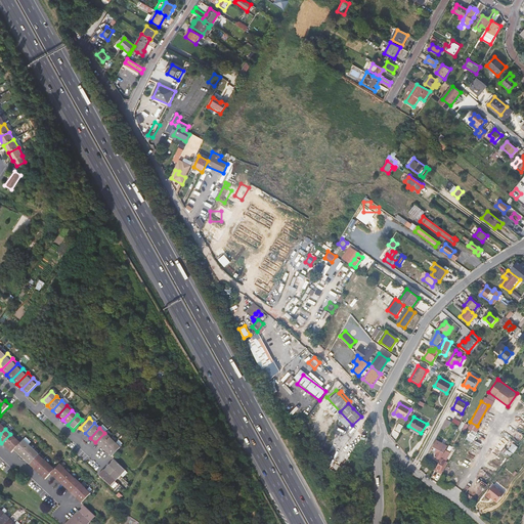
[(95,442),(100,447),(110,438),(104,433),(95,442)]
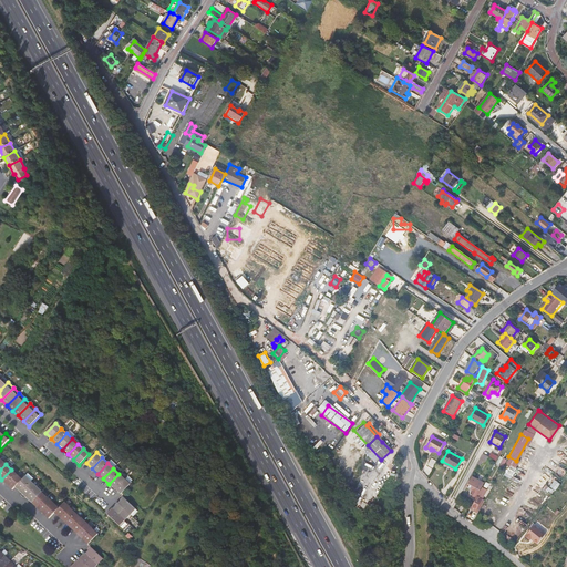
[(17,474),(11,470),(1,480),(7,485),(17,474)]
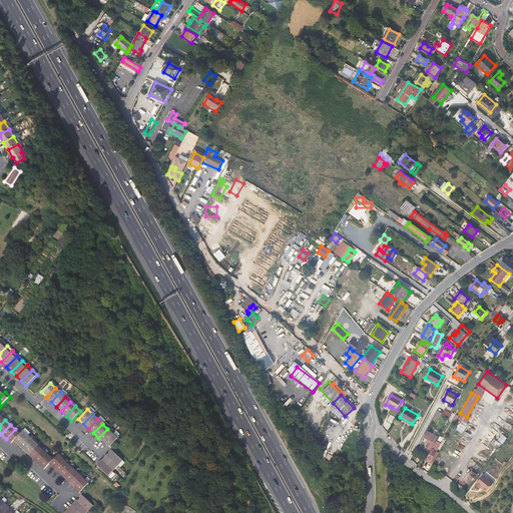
[(11,444),(13,441),(20,434),(15,429),(6,439),(11,444)]
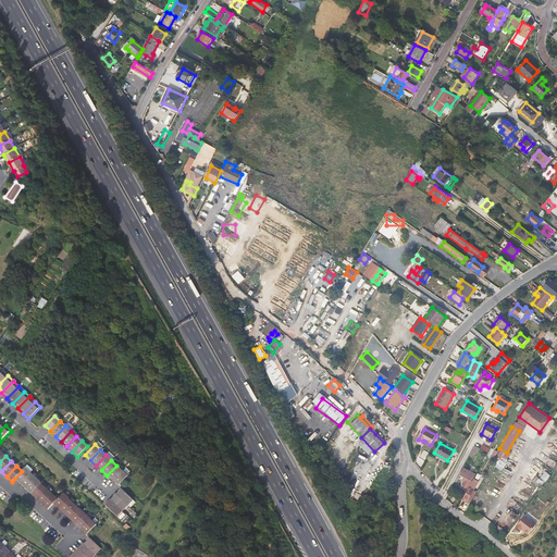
[(112,481),(122,470),(116,466),(107,475),(112,481)]
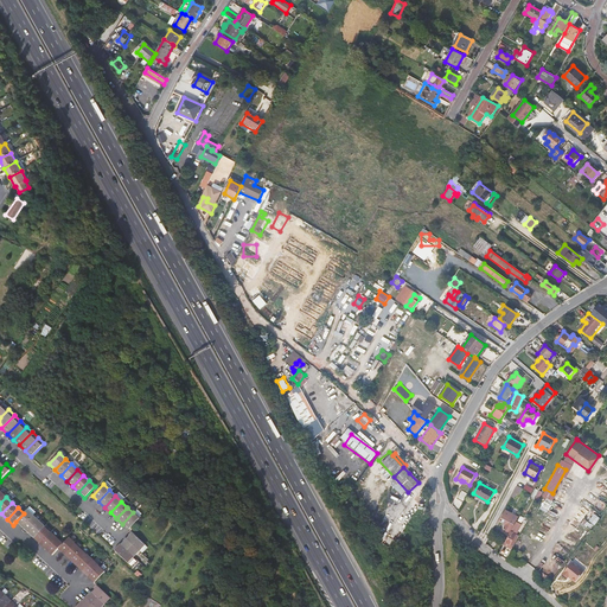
[(16,522),(21,528),(33,516),(27,510),(24,513),(16,522)]
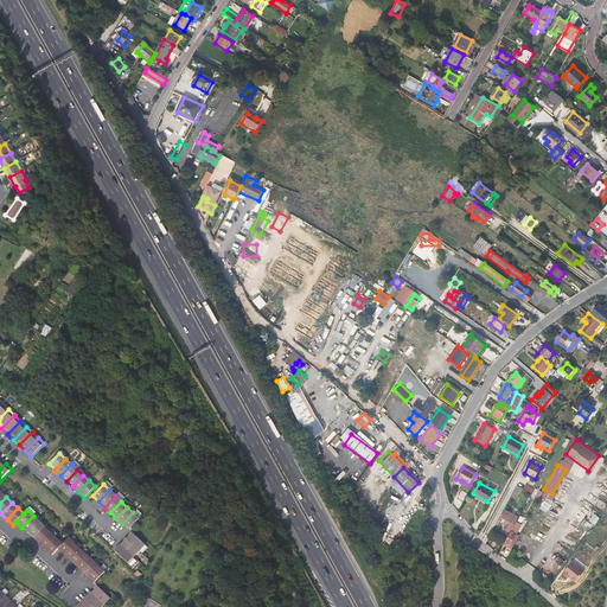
[(518,517),(506,510),(500,522),(506,525),(504,530),(510,532),(518,517)]
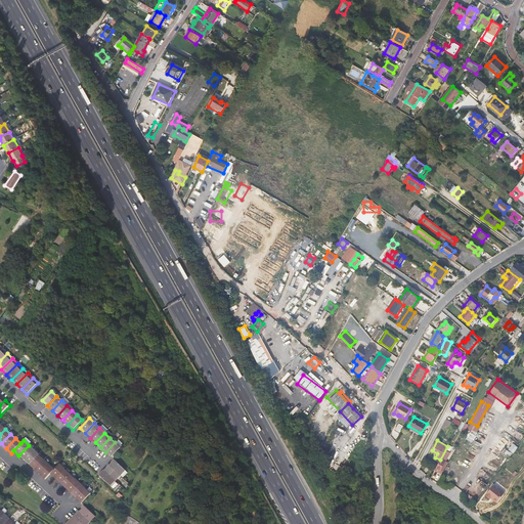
[(111,457),(120,447),(115,442),(105,452),(111,457)]
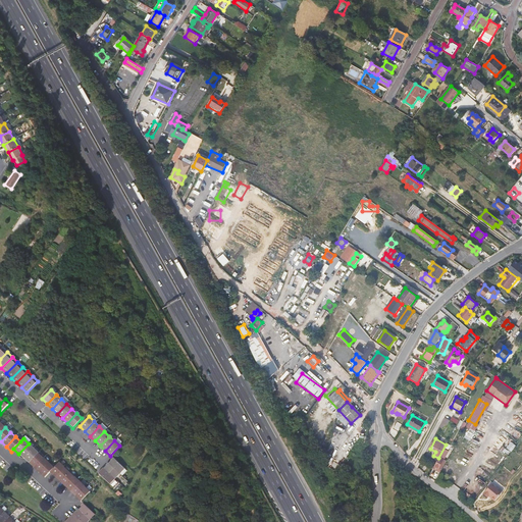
[(507,448),(512,452),(516,446),(512,441),(507,448)]
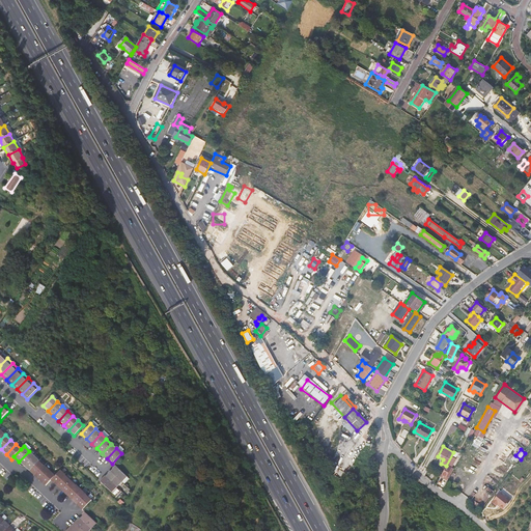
[(19,462),(24,467),(34,456),(29,451),(19,462)]
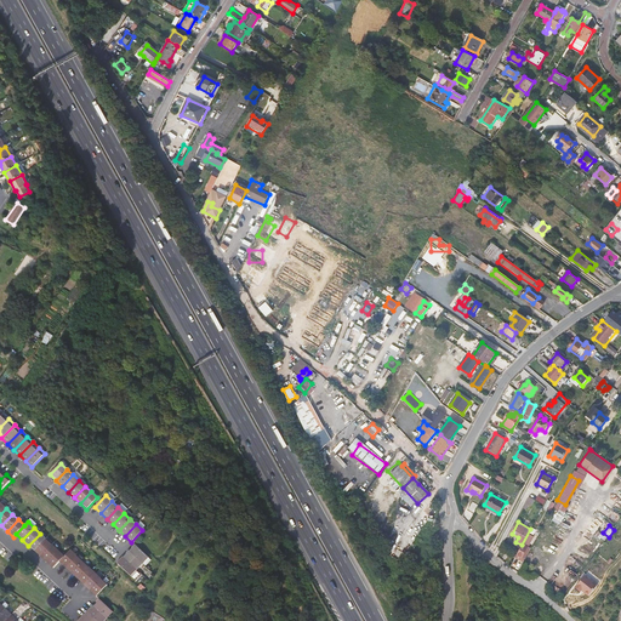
[(46,539),(40,534),(28,546),(34,552),(46,539)]
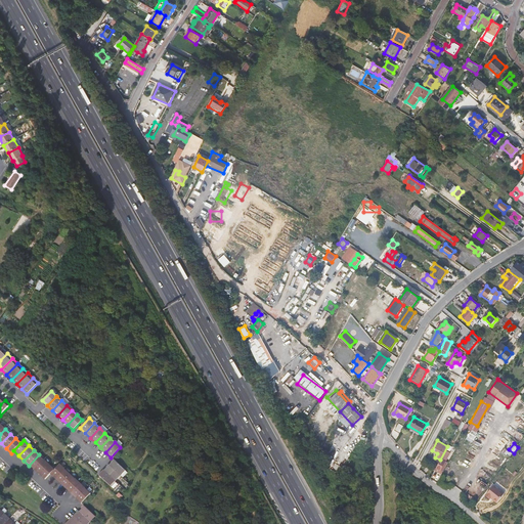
[(29,466),(34,470),(44,460),(39,454),(29,466)]
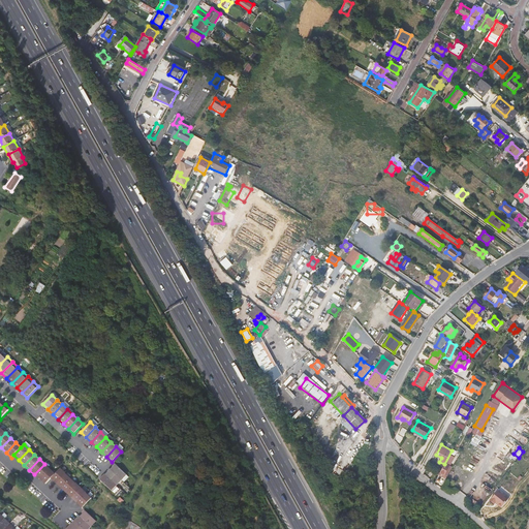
[(446,462),(440,473),(444,475),(450,464),(446,462)]
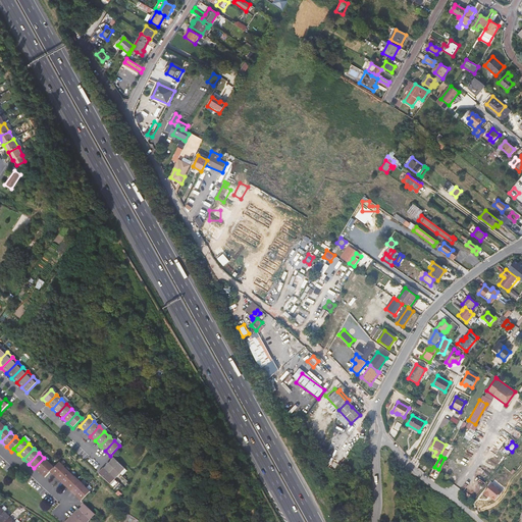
[(49,463),(44,458),(34,468),(39,473),(49,463)]
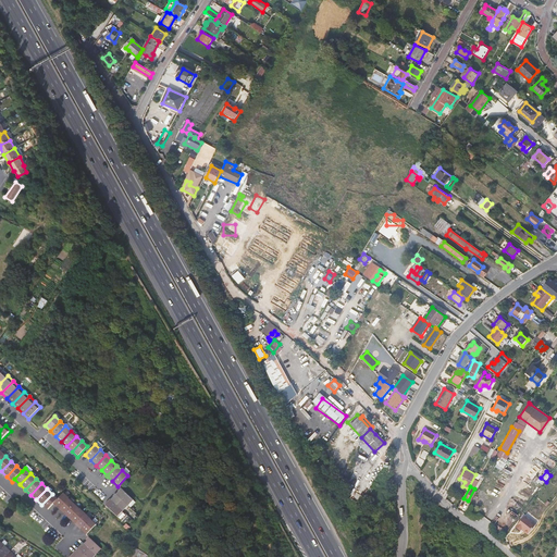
[(115,494),(127,506),(133,500),(120,489),(115,494)]
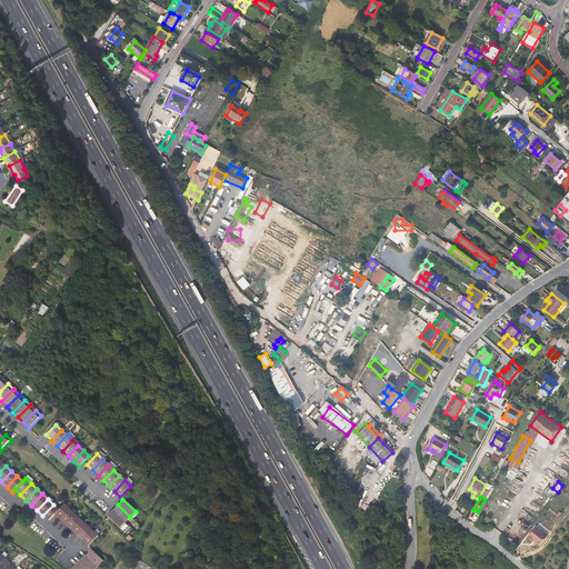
[(53,515),(59,520),(69,509),(63,503),(59,509),(53,515)]
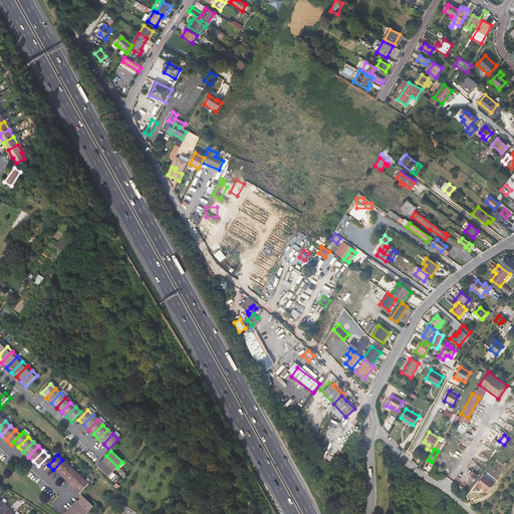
[(43,470),(48,465),(53,460),(48,456),(38,466),(43,470)]
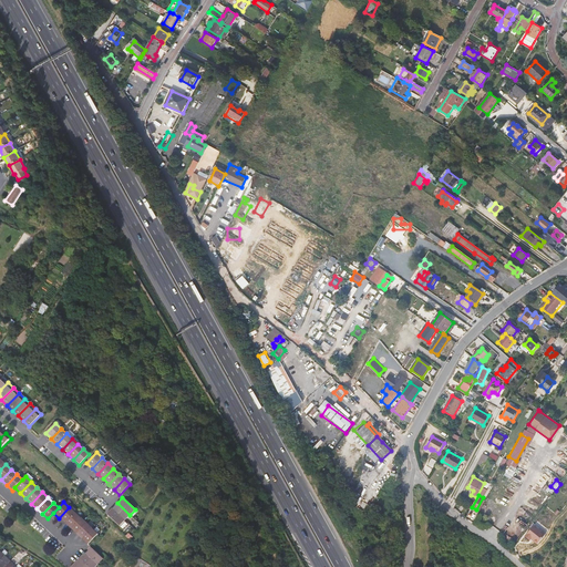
[(124,521),(130,515),(117,503),(112,508),(124,521)]
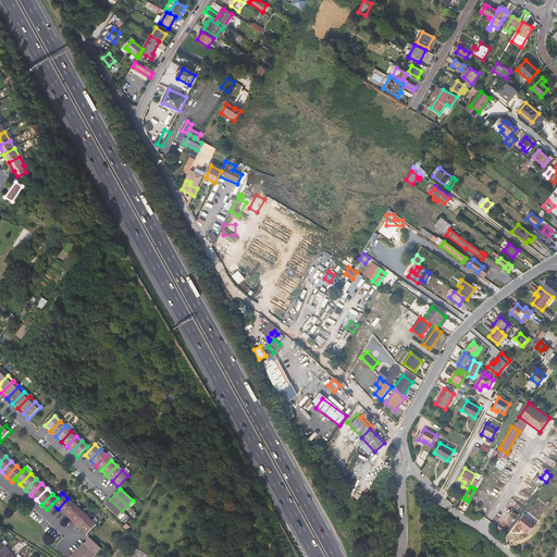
[(58,509),(63,515),(73,504),(67,498),(58,509)]
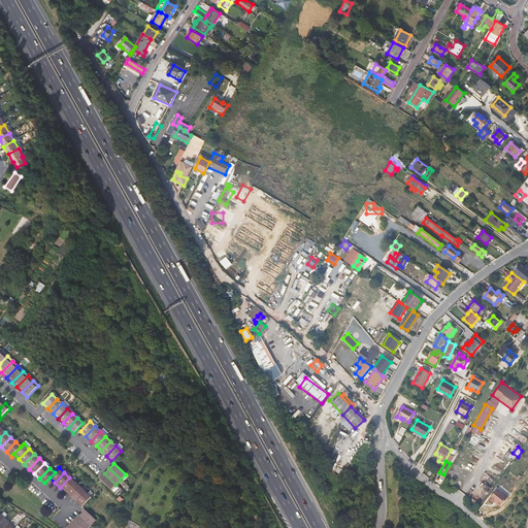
[(110,490),(116,485),(104,473),(99,479),(110,490)]
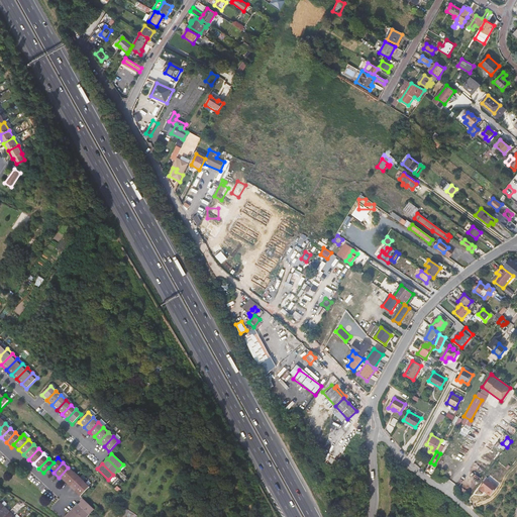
[(73,473),(68,468),(59,478),(64,482),(73,473)]
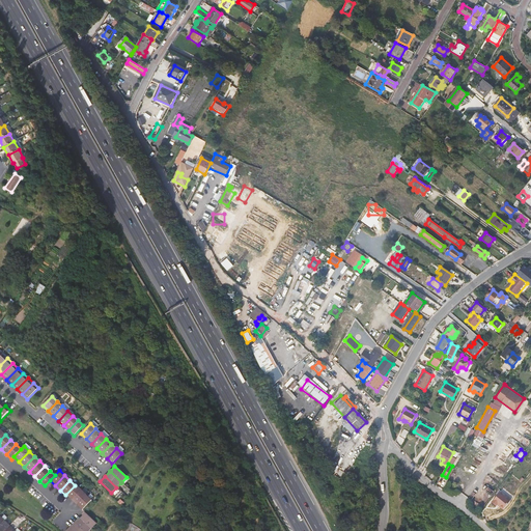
[(65,495),(71,500),(80,490),(75,485),(65,495)]
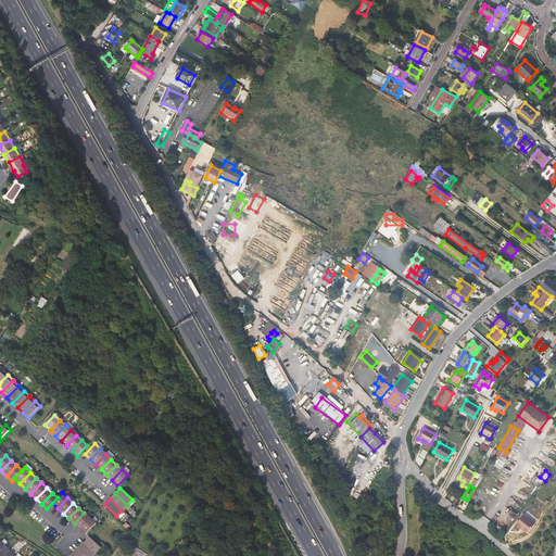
[(89,518),(84,513),(74,523),(79,529),(89,518)]
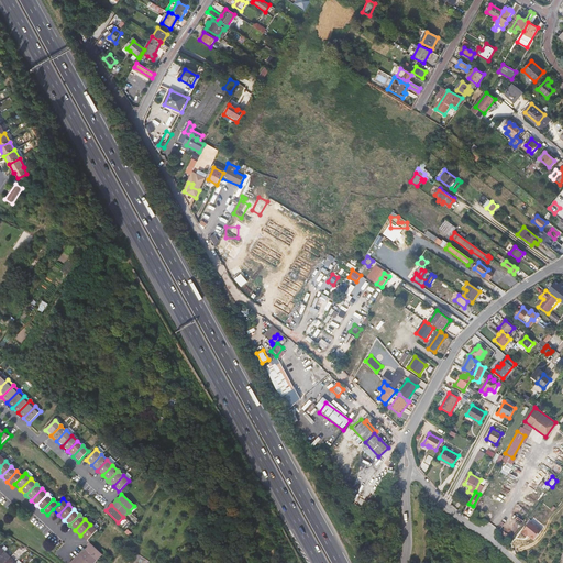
[(96,530),(90,525),(80,536),(86,540),(96,530)]
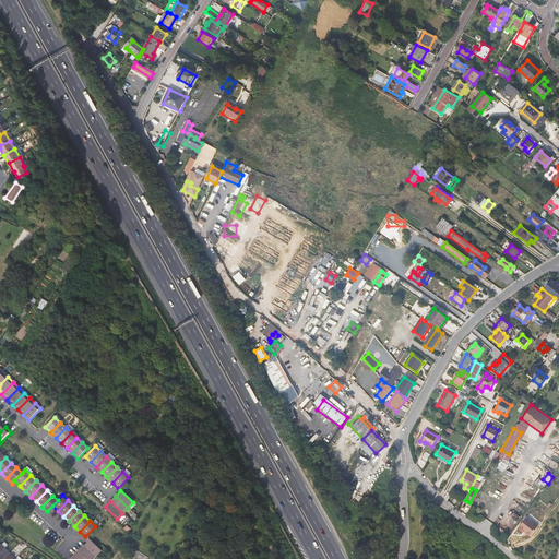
[(526,521),(519,531),(523,534),(524,533),(530,537),(536,528),(526,521)]
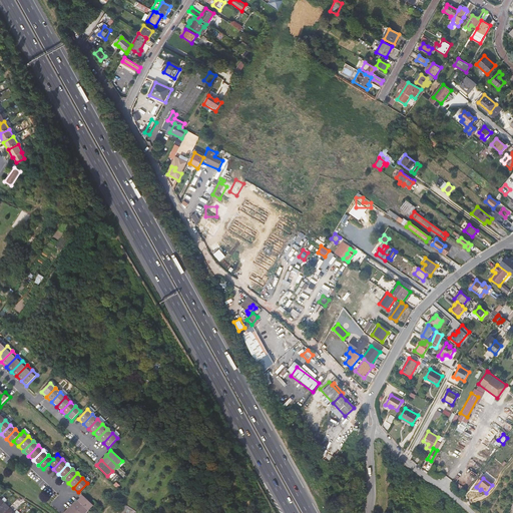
[(76,500),(88,511),(93,506),(81,495),(76,500)]
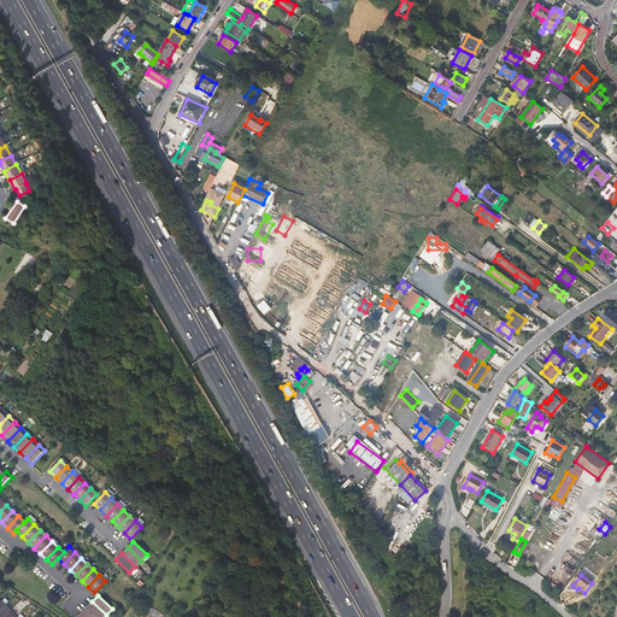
[(95,616),(103,616),(106,615),(92,601),(86,607),(95,616)]
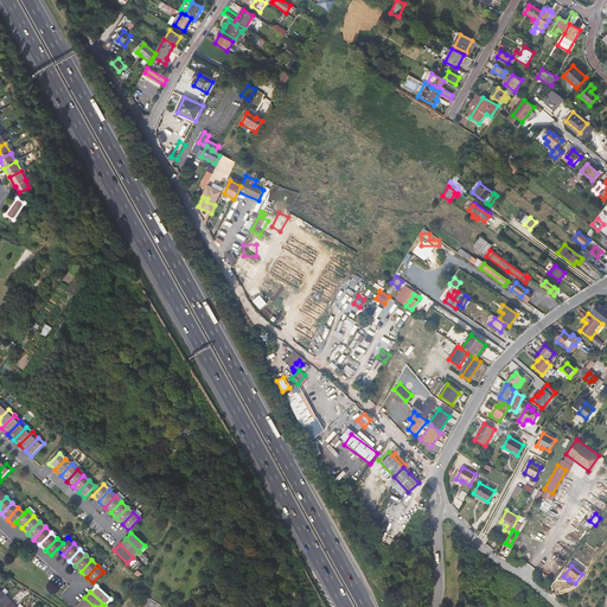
[(0,600),(0,606),(4,606),(12,600),(6,594),(0,600)]
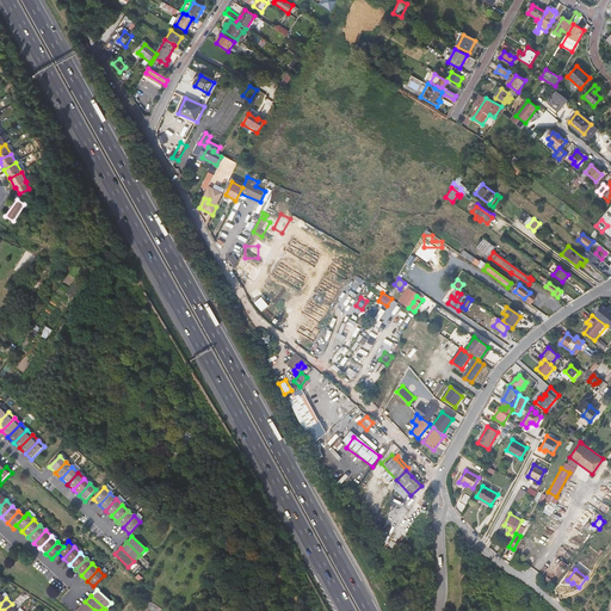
[(140,610),(160,610),(162,609),(148,599),(140,610)]
